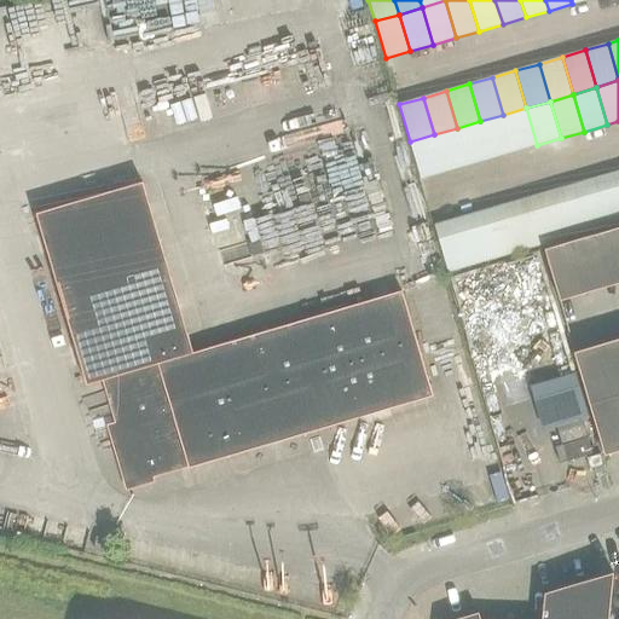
[(526,108),(503,115),(514,152),(537,145),(526,108)]
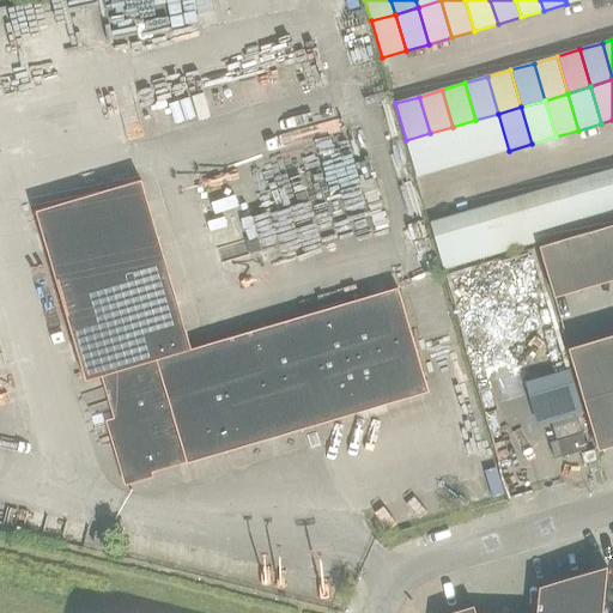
[(509,151),(498,114),(475,120),(486,157),(509,151)]
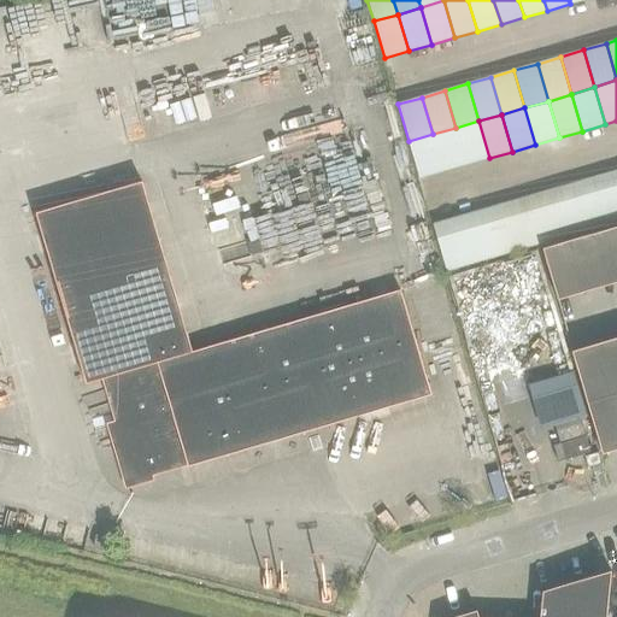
[(489,158),(479,121),(456,128),(466,165),(489,158)]
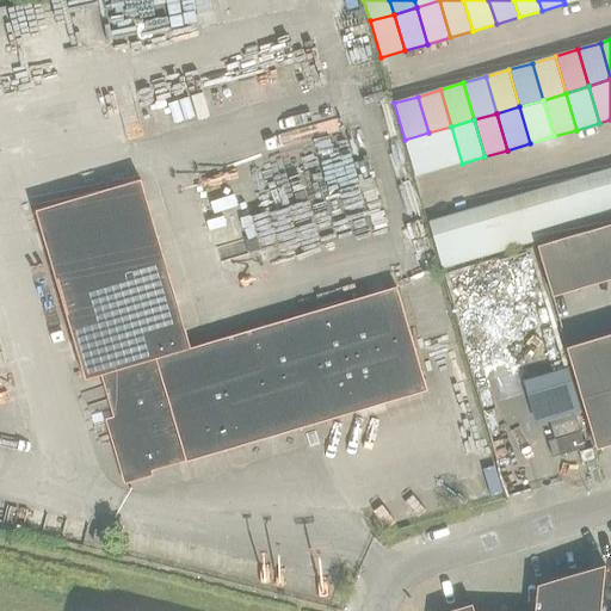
[(451,127),(429,133),(439,170),(462,164),(451,127)]
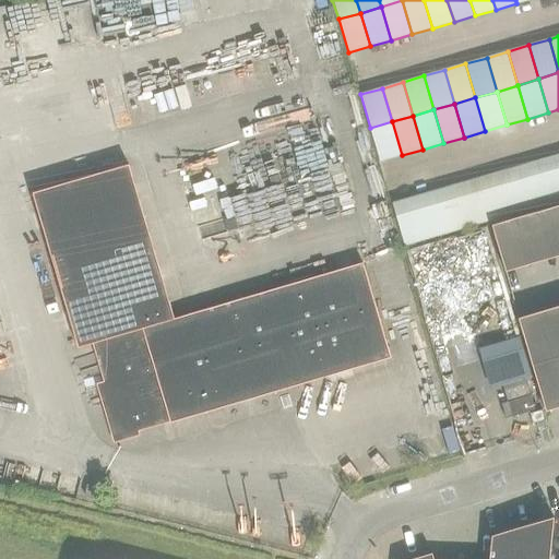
[(402,155),(392,121),(370,128),(380,162),(402,155)]
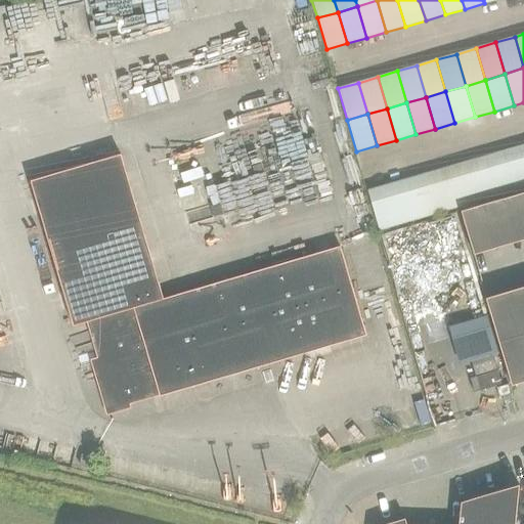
[(523,144),(506,150),(517,190),(523,187),(523,144)]
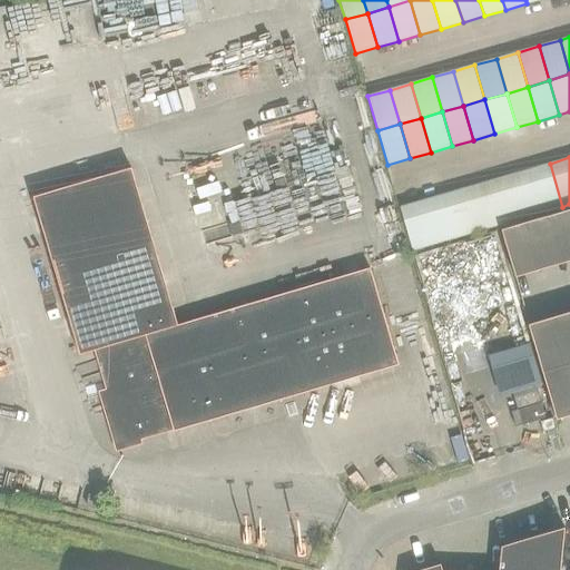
[(550,164),(529,169),(541,213),(562,207),(550,164)]
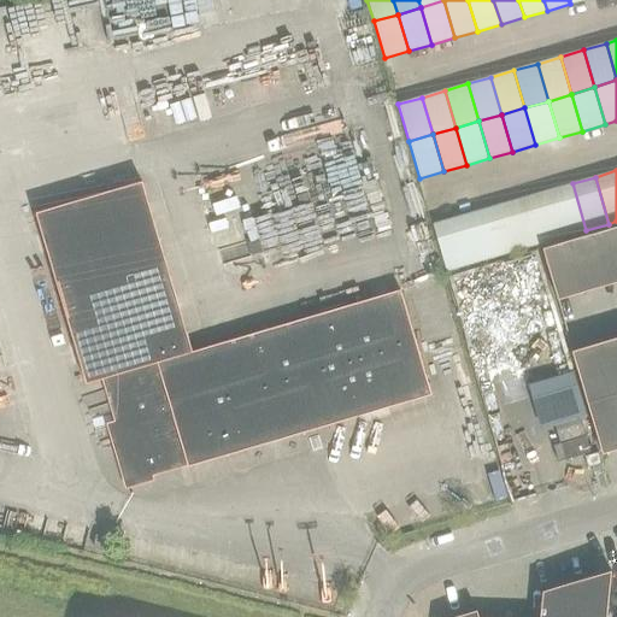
[(189,466),(430,395),(400,291),(192,352),(142,182),(36,213),(87,383),(103,378),(116,425),(111,427),(128,485),(148,479),(147,474),(187,462),(188,466),(189,466)]
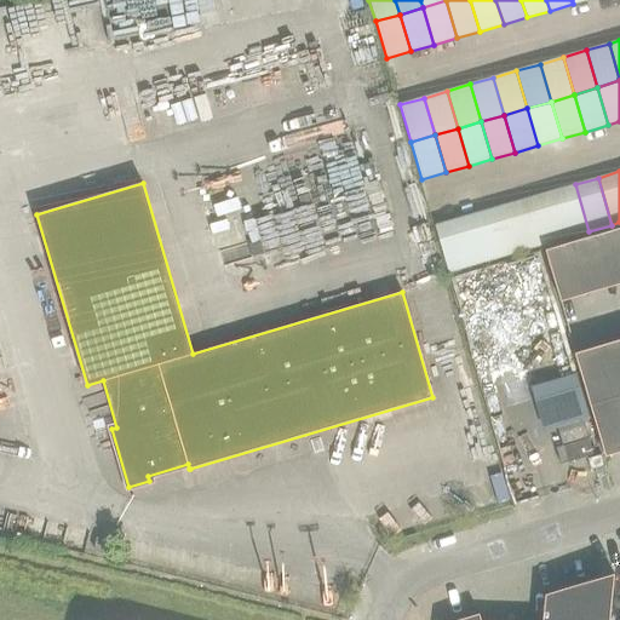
[(589,231),(575,184),(540,195),(554,242),(589,231)]
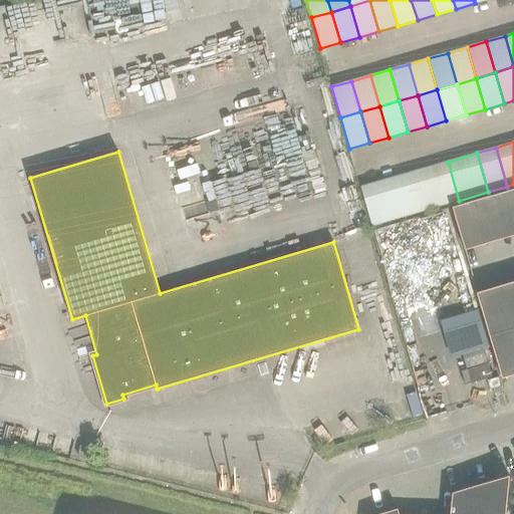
[(459,201),(448,162),(419,170),(430,209),(459,201)]
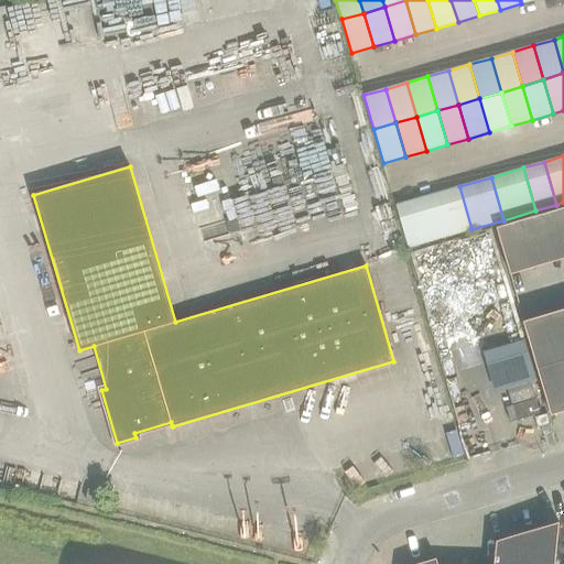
[(472,229),(459,186),(438,193),(451,235),(472,229)]
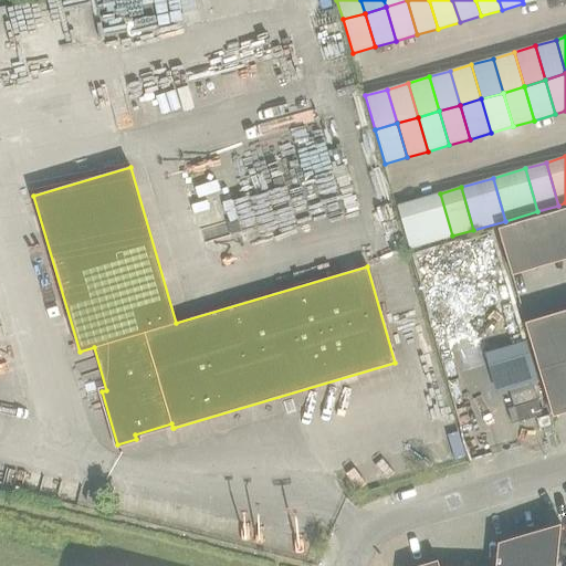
[(452,236),(440,194),(419,199),(431,242),(452,236)]
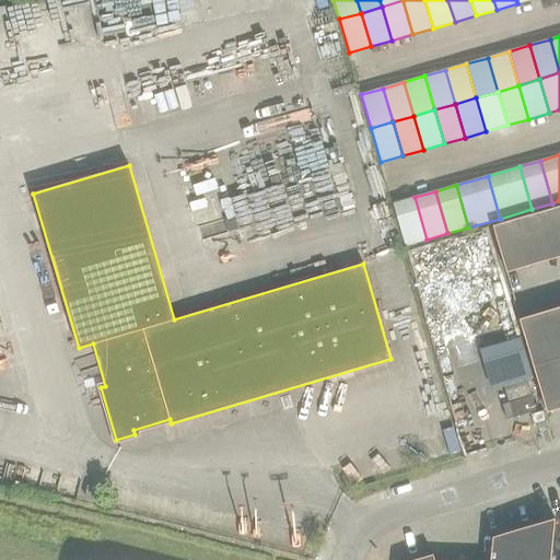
[(427,240),(415,197),(393,203),(405,246),(427,240)]
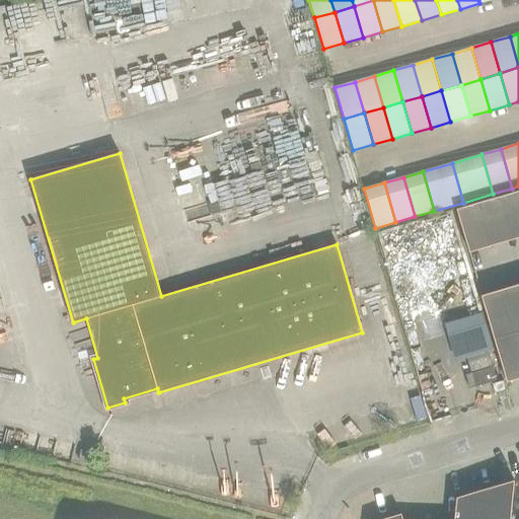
[(518,191),(500,198),(512,240),(518,237),(518,191)]
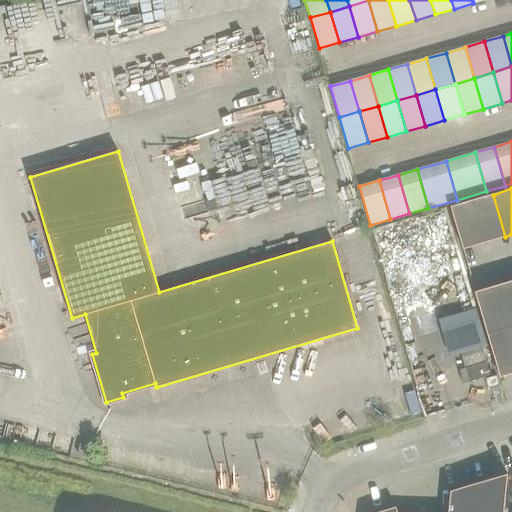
[(471,201),(484,243),(505,237),(493,195),(471,201)]
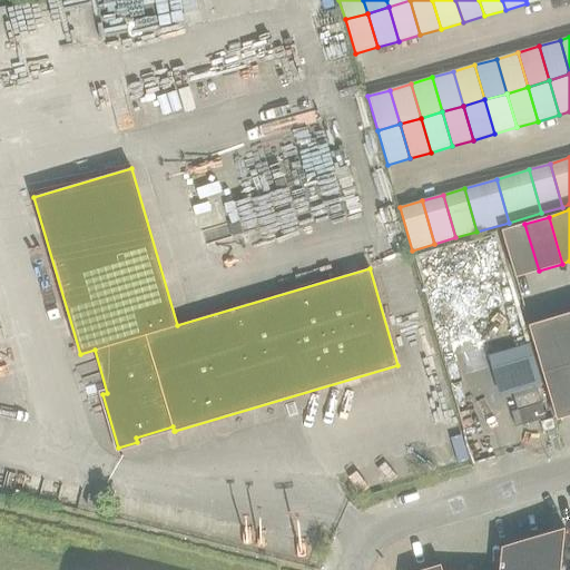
[(514,278),(539,271),(524,224),(500,231),(514,278)]
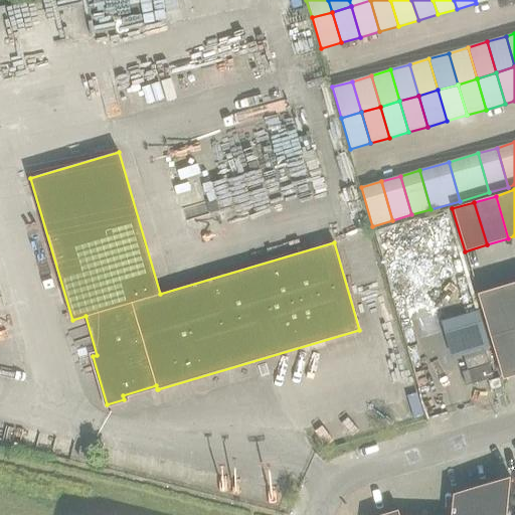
[(514,329),(514,282),(499,288),(512,330),(514,329)]
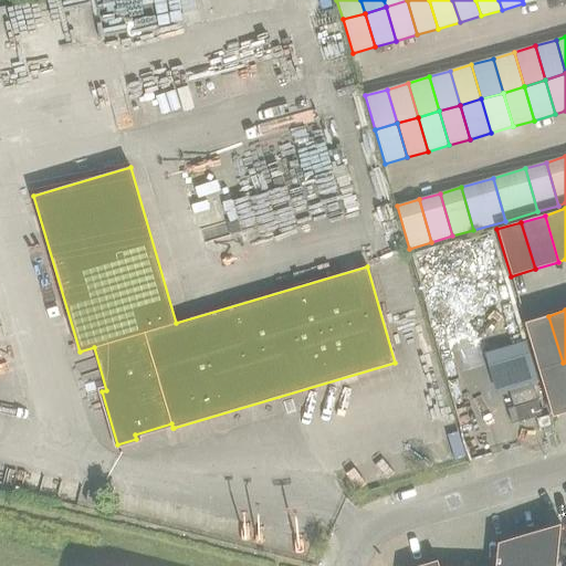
[(563,363),(548,316),(525,323),(538,370),(563,363)]
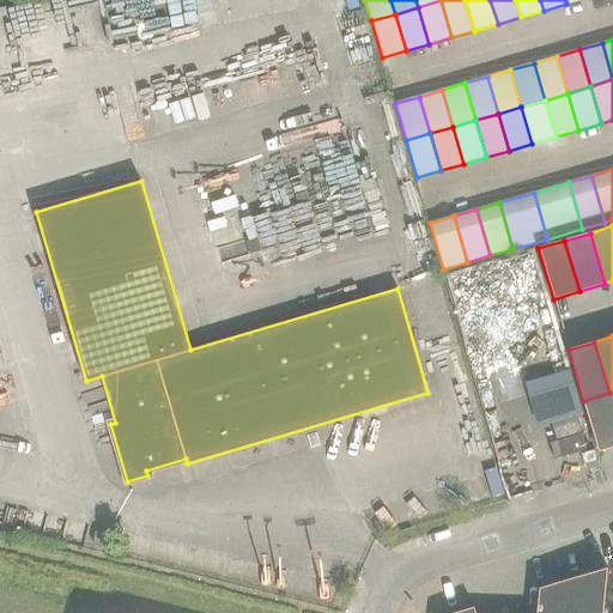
[(571,370),(525,384),(532,408),(577,395),(571,370)]
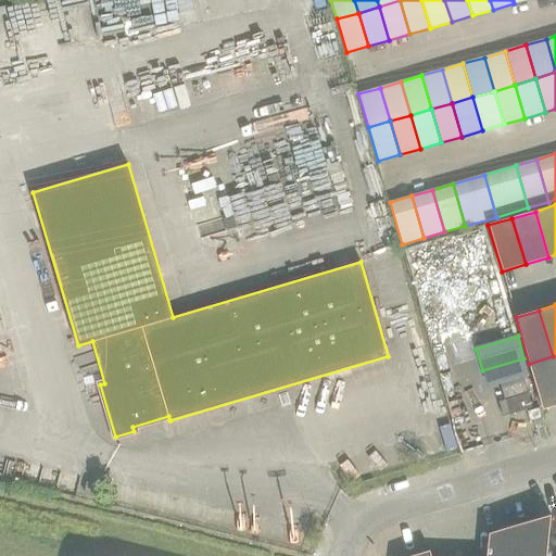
[(529,364),(543,409),(555,405),(555,367),(553,356),(529,364)]
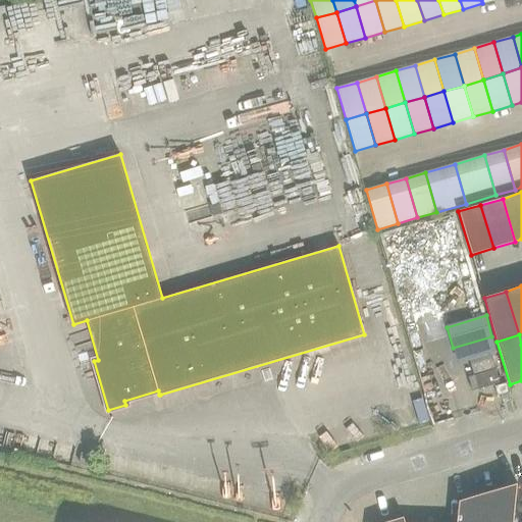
[(490,353),(467,359),(472,376),(468,377),(472,392),(479,389),(500,383),(496,369),(492,357),(490,353)]
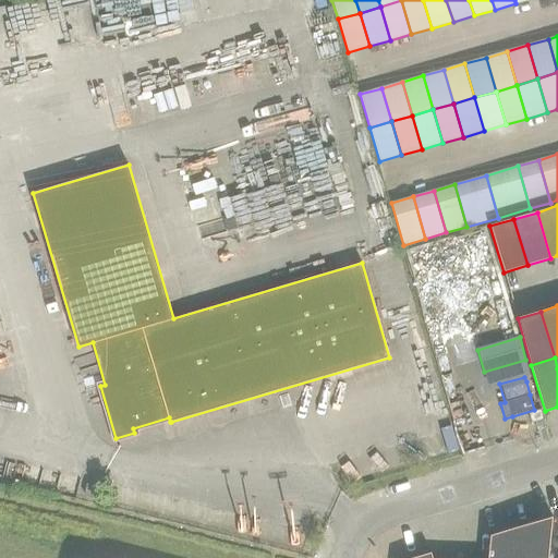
[(95,497),(97,487),(87,484),(84,495),(95,497)]
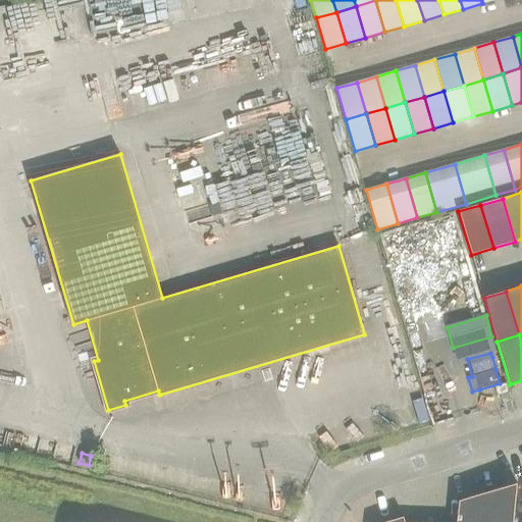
[(386,521),(513,521),(517,483),(459,501),(457,521),(405,521),(404,517),(386,521)]
